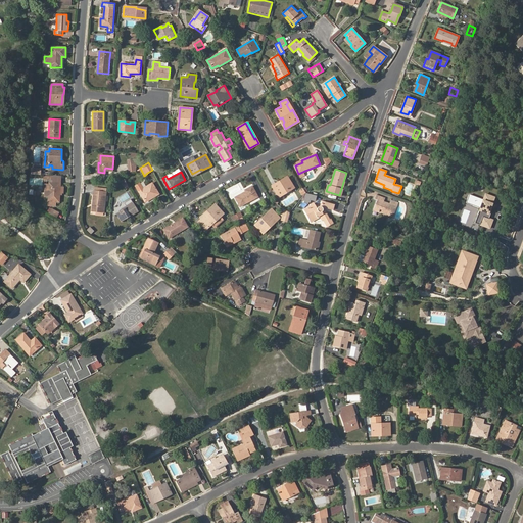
[(55,201),(59,201),(61,177),(51,176),(51,177),(44,177),(43,180),(48,181),(47,185),(50,185),(48,198),(48,205),(55,205),(55,201)]
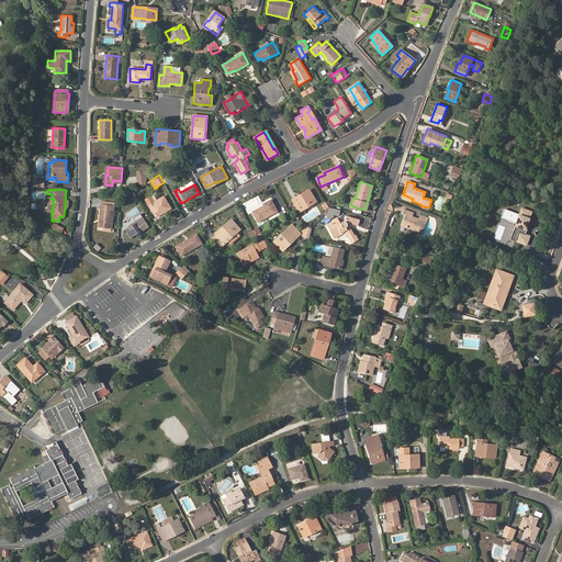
[(311,192),(308,190),(296,197),(299,199),(311,192)]
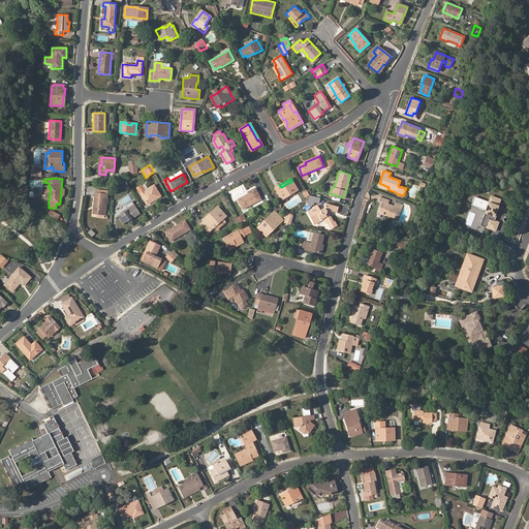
[(126,180),(122,182),(127,191),(131,189),(126,180)]
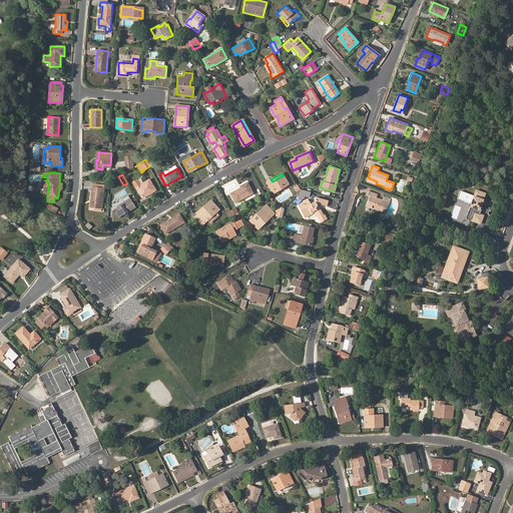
[(267,182),(274,192),(289,183),(284,175),(273,181),(271,179),(267,182)]
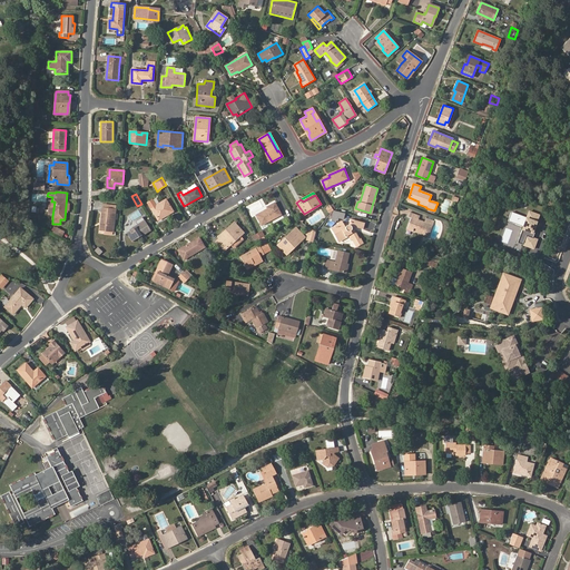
[(444,198),(441,210),(448,212),(451,200),(444,198)]
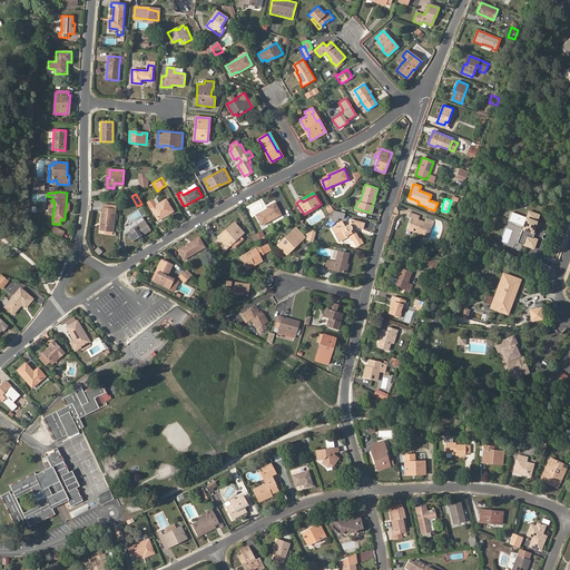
[(148,203),(159,219),(173,210),(166,199),(156,205),(153,199),(148,203)]
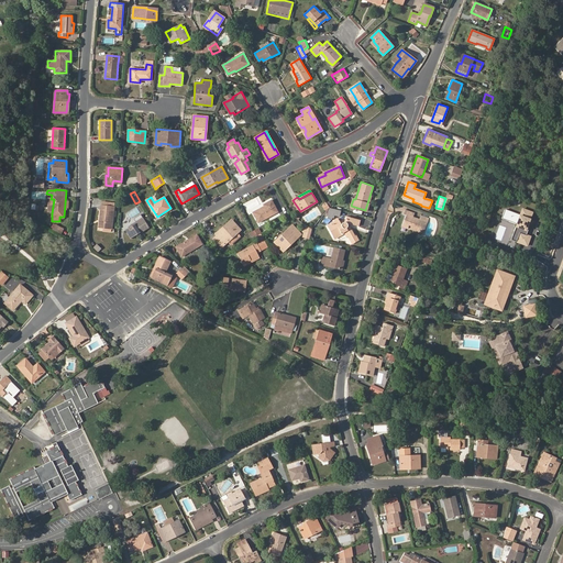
[(253,212),(258,222),(277,211),(272,200),(263,205),(264,206),(253,212)]
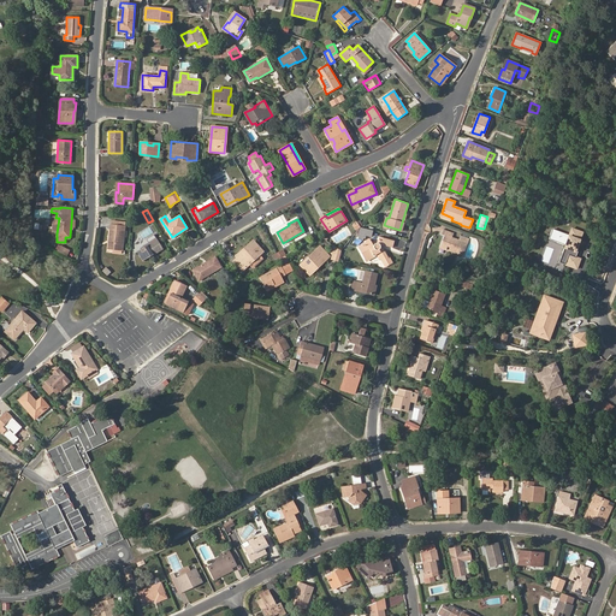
[(122,250),(123,250),(125,225),(123,225),(112,225),(110,224),(108,242),(110,242),(110,249),(113,249),(122,250)]
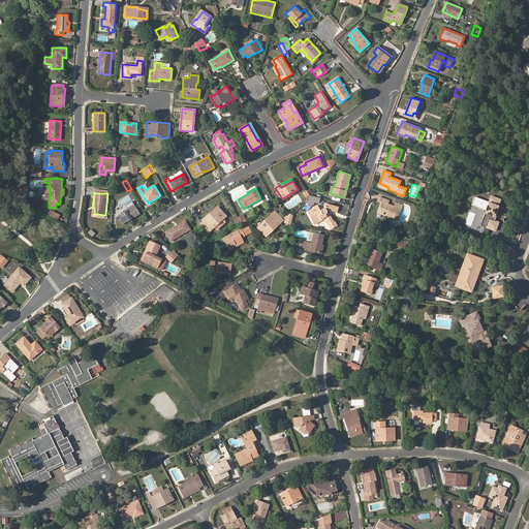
[(314,203),(318,204),(319,197),(310,194),(308,204),(313,205),(314,203)]
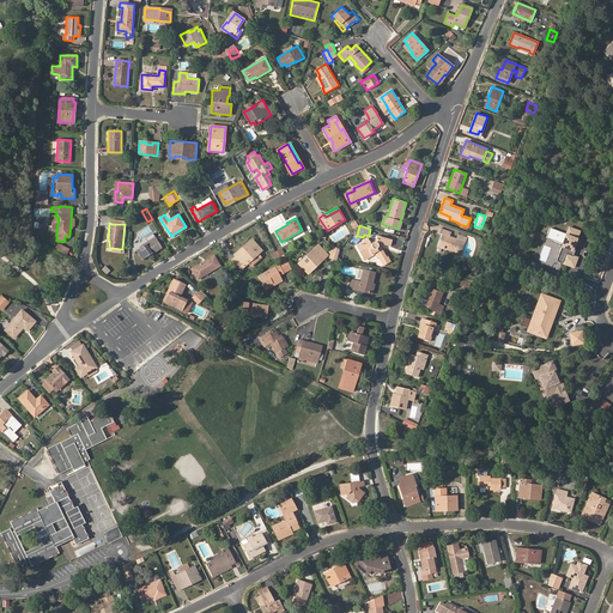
[(548,226),(545,236),(562,242),(558,249),(564,252),(560,261),(572,266),(576,256),(571,254),(577,237),(576,237),(578,230),(568,225),(565,232),(548,226)]
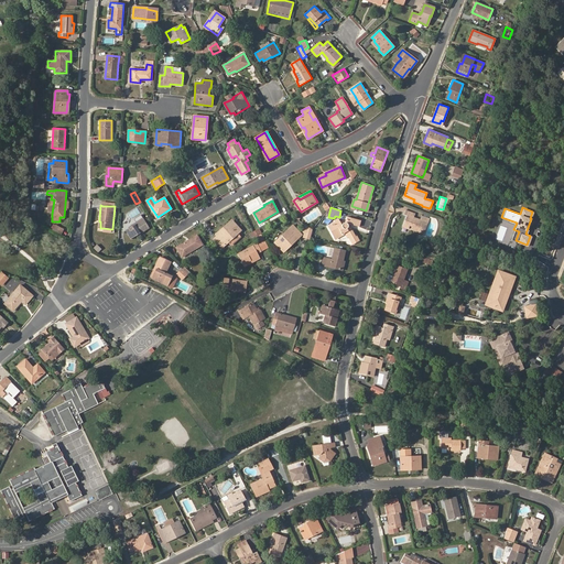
[(419,231),(422,221),(429,224),(430,219),(422,216),(420,219),(414,217),(415,214),(405,209),(404,214),(407,215),(402,226),(410,229),(411,228),(419,231)]
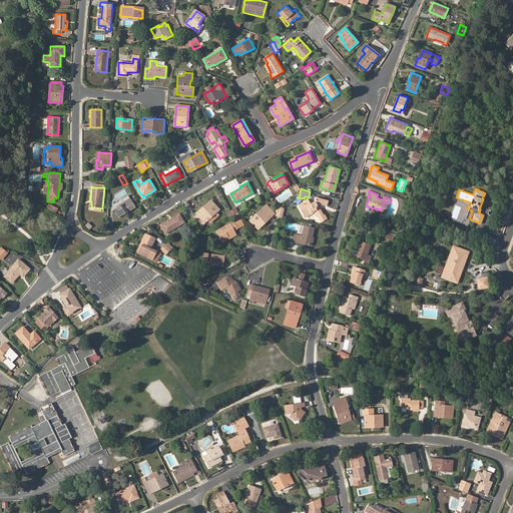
[(114,209),(118,217),(135,206),(128,195),(123,199),(125,202),(114,209)]
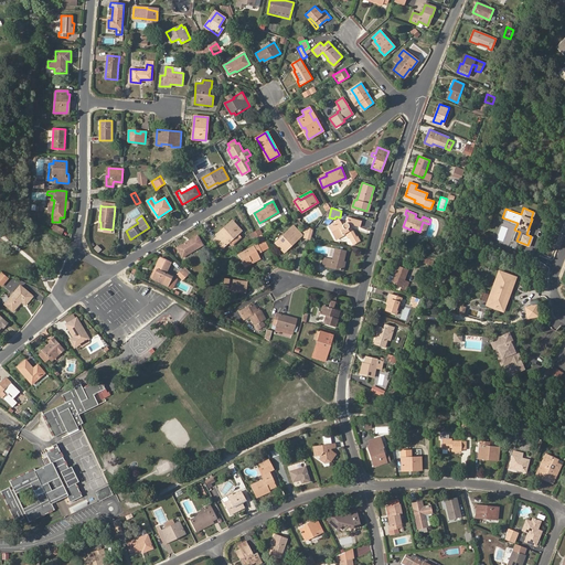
[(356,236),(355,237),(350,226),(349,226),(349,225),(348,224),(348,223),(359,226),(361,221),(351,217),(350,221),(347,220),(345,223),(344,223),(343,224),(343,225),(342,225),(339,219),(336,221),(336,223),(329,227),(334,237),(342,233),(343,235),(345,234),(349,237),(350,237),(353,244),(360,241),(356,236)]
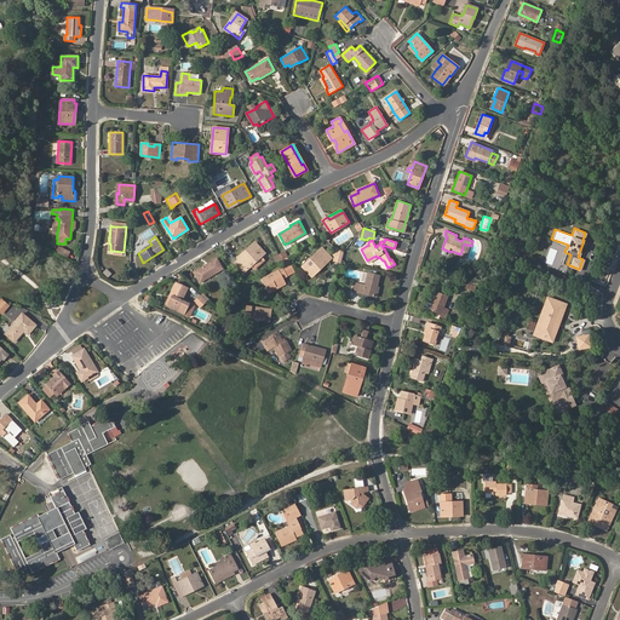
[(256,244),(254,242),(246,251),(247,252),(256,244)]
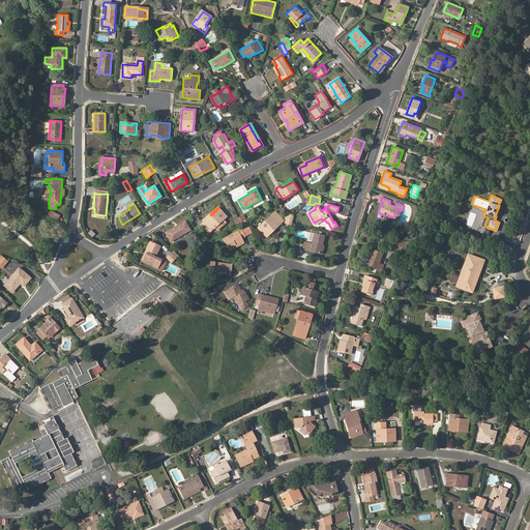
[(214,227),(223,218),(226,215),(218,208),(211,215),(210,214),(203,221),(204,222),(202,224),(209,231),(214,227)]
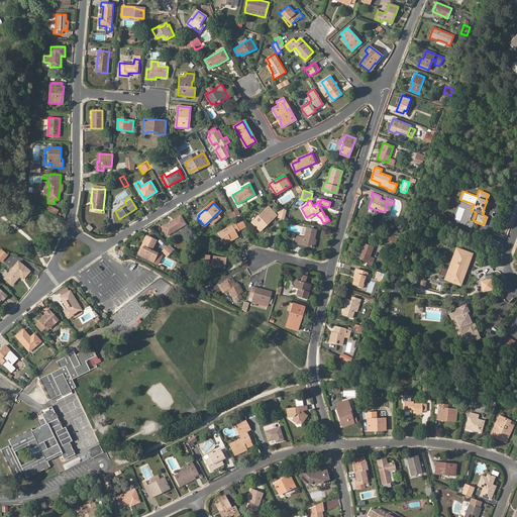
[(384,212),(389,214),(393,205),(387,203),(384,212)]
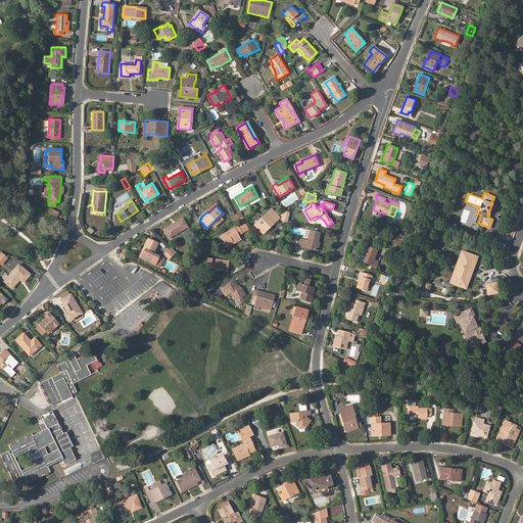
[(49,212),(56,216),(59,210),(52,206),(49,212)]
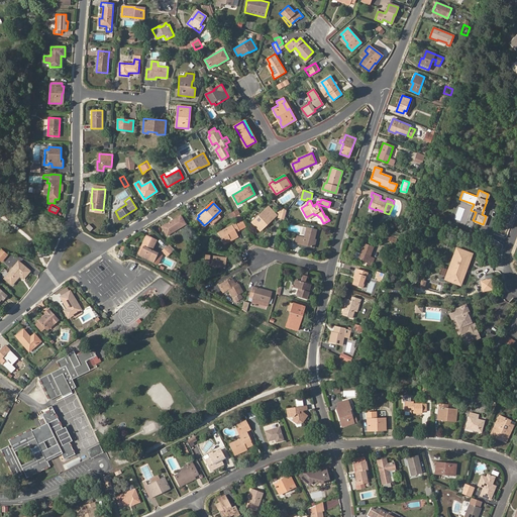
[(268,206),(252,222),(259,228),(266,222),(267,223),(276,214),(268,206)]
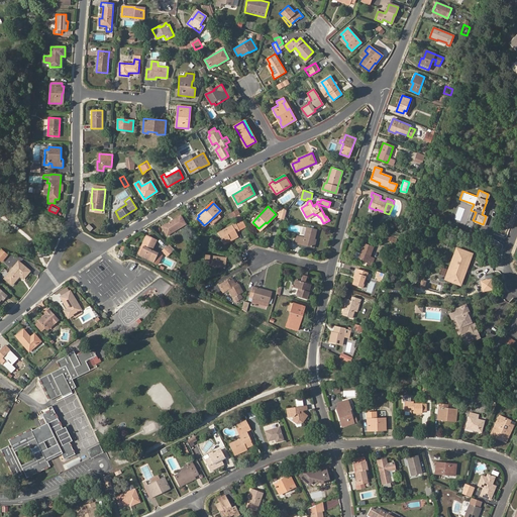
[(209,221),(212,224),(220,216),(217,213),(209,221)]
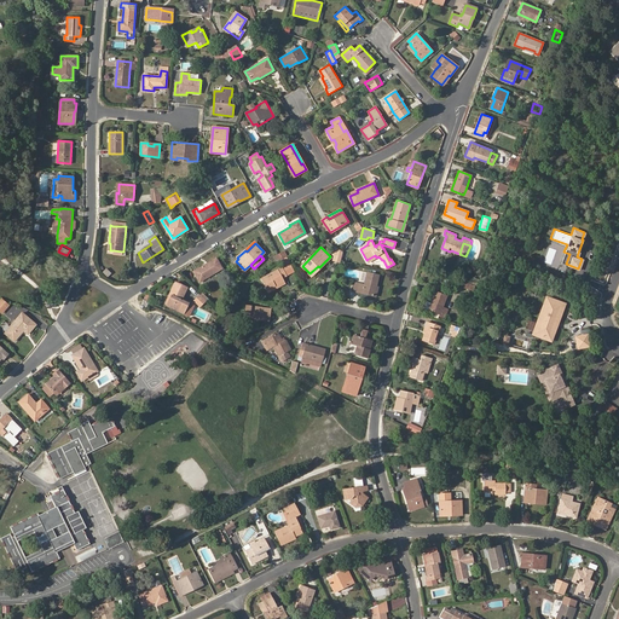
[(194,272),(200,282),(221,268),(217,259),(194,272)]
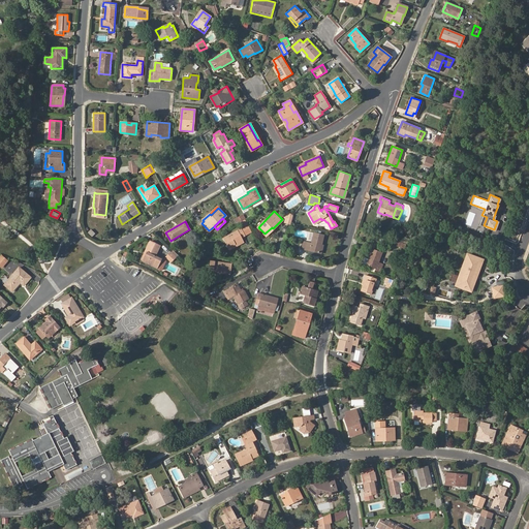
[(248,224),(223,239),(227,247),(243,240),(242,238),(252,232),(248,224)]
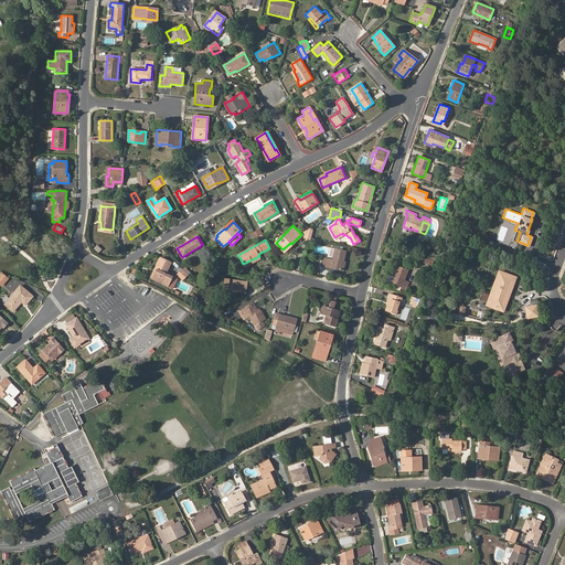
[(327,266),(343,270),(345,262),(343,262),(345,252),(336,248),(332,259),(328,258),(327,266)]
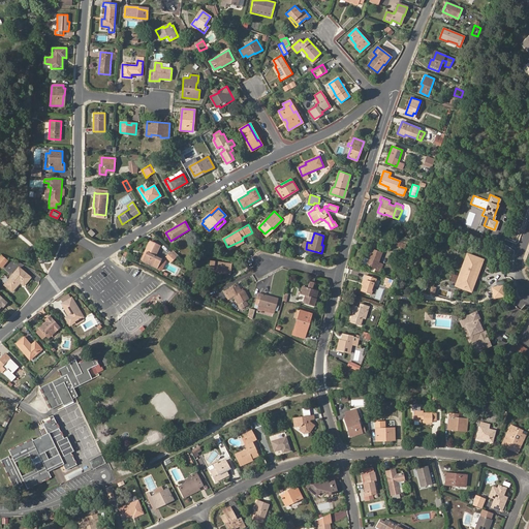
[(227,247),(228,249),(243,242),(243,240),(227,247)]
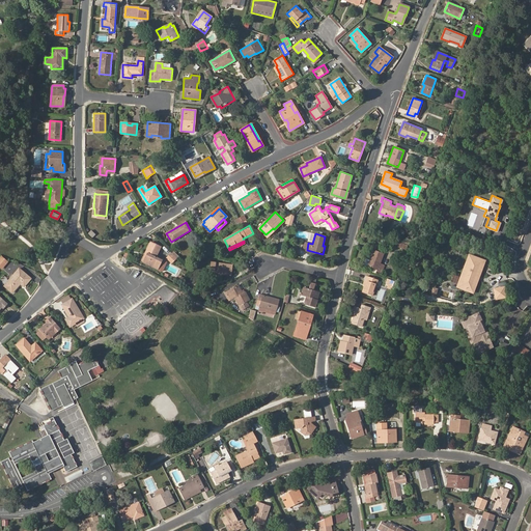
[(161,270),(164,261),(156,257),(160,247),(150,243),(146,252),(147,253),(144,260),(143,261),(161,270)]
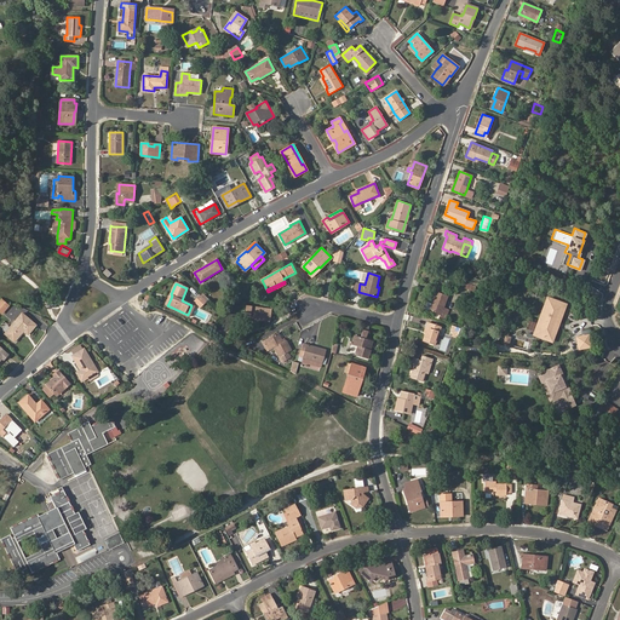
[(199,300),(202,297),(196,290),(193,293),(199,300)]
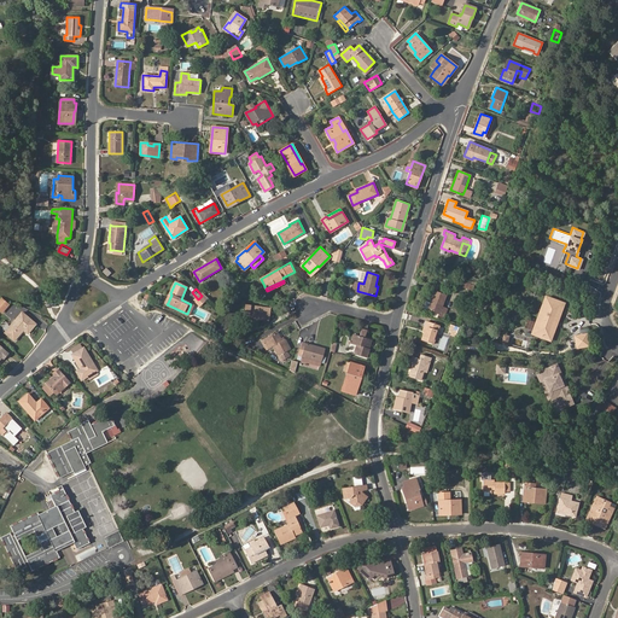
[(424,307),(425,308),(439,313),(442,307),(445,295),(435,291),(431,299),(430,299),(430,301),(429,302),(427,301),(425,302),(424,307)]
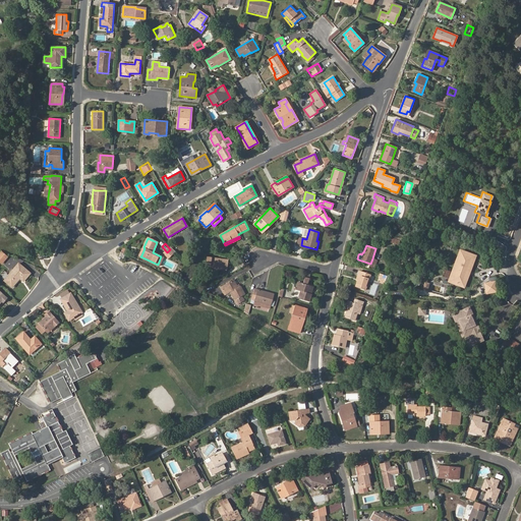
[(473,255),(457,250),(446,282),(462,288),(473,255)]
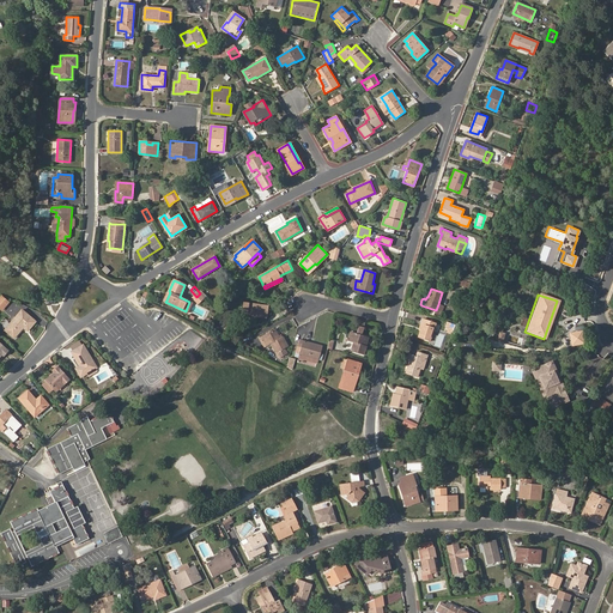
[(247,314),(267,317),(268,305),(243,303),(242,311),(247,311),(247,314)]
